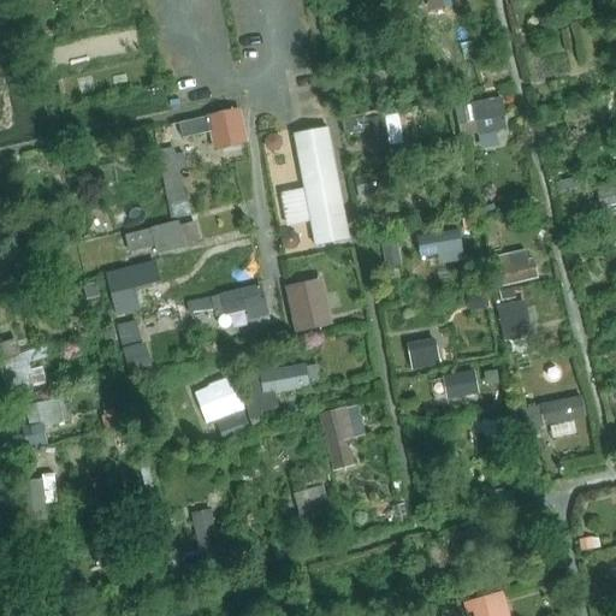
[(385,73),(359,76),(361,94),(388,92),(385,73)]
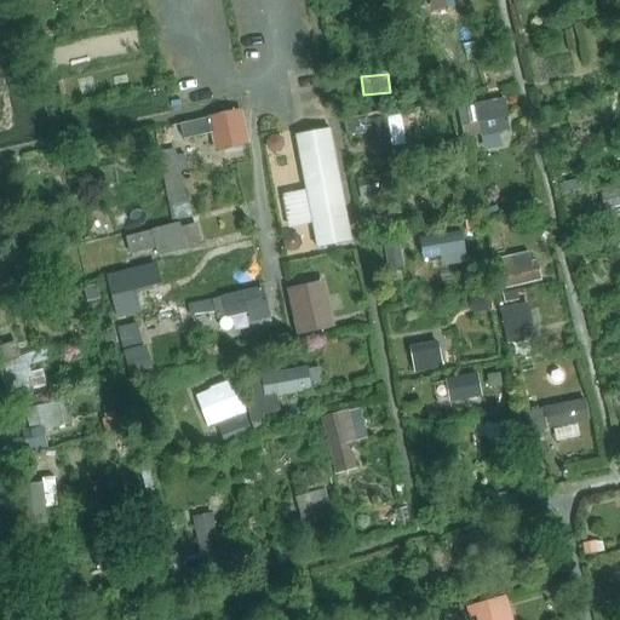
[(475,105),(481,137),(510,131),(503,99),(475,105)]
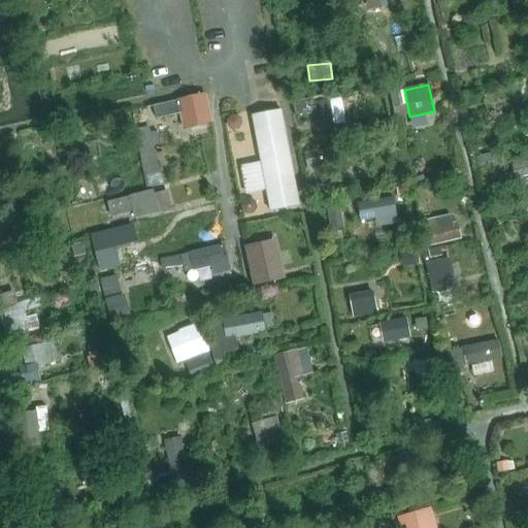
[(204,95),(154,106),(156,119),(182,113),(183,120),(208,113),(204,95)]
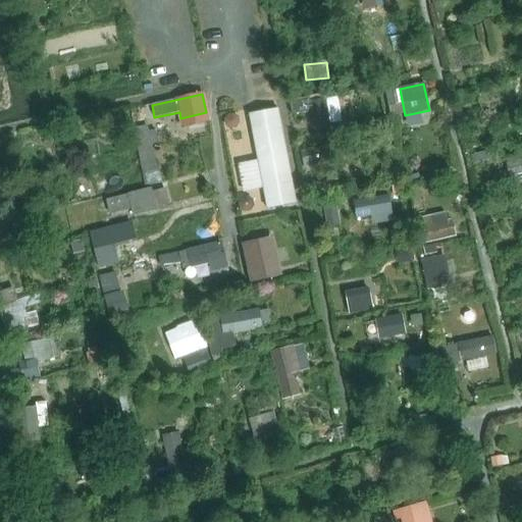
[(308,98),(290,100),(292,114),(311,112),(313,126),(329,124),(325,99),(310,101),(309,102),(308,98)]
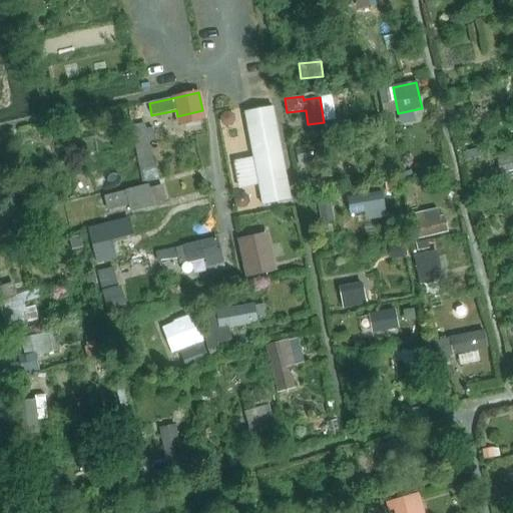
[(274,107),(272,108),(244,113),(263,206),(292,200),(274,107)]
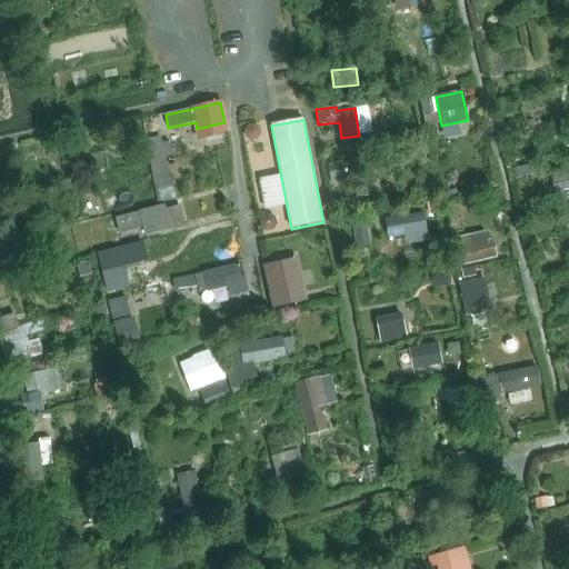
[(147,140),(146,140),(158,203),(159,202),(176,199),(173,188),(171,189),(165,157),(173,156),(170,142),(162,145),(161,138),(157,138),(147,140)]
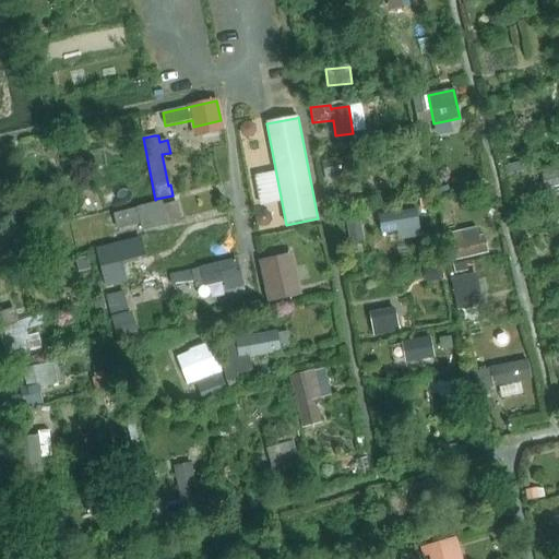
[(524,162),(504,168),(507,177),(526,171),(524,162)]
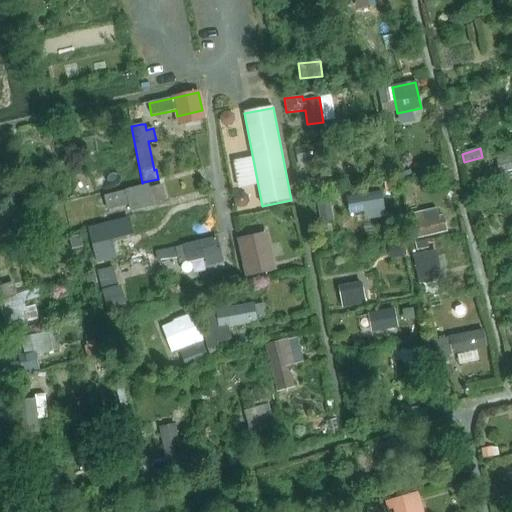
[(511,157),(497,160),(499,172),(511,169),(511,157)]
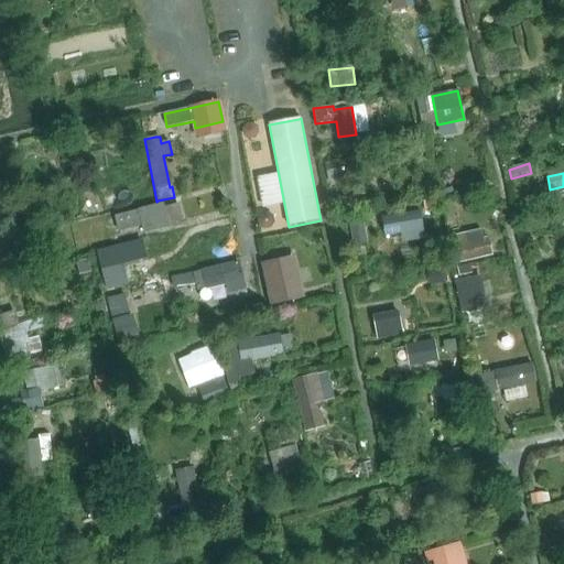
[(0,228),(3,227),(1,217),(12,214),(6,187),(0,187),(0,228)]
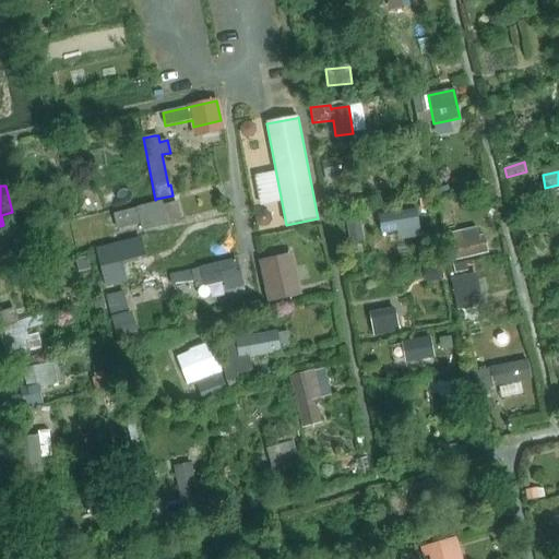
[(340,197),(330,199),(333,210),(343,207),(340,197)]
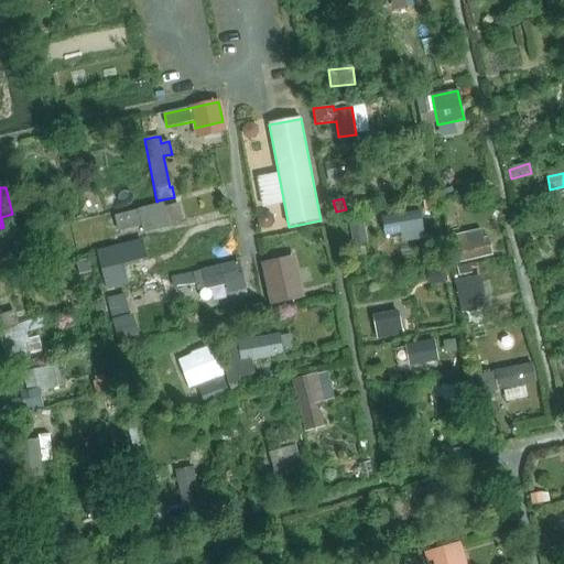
[(116,216),(115,217),(118,232),(142,227),(144,234),(170,228),(164,204),(138,209),(138,212),(116,216)]
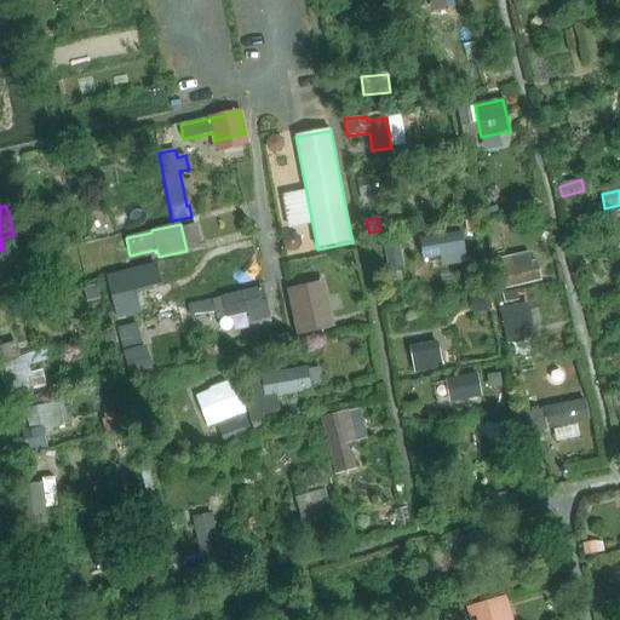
[(460,233),(420,240),(423,258),(464,251),(460,233)]
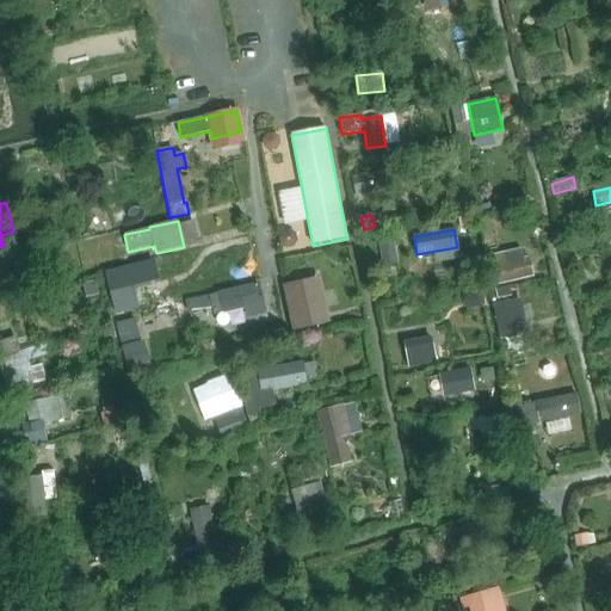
[(393,241),(378,245),(383,269),(399,265),(393,241)]
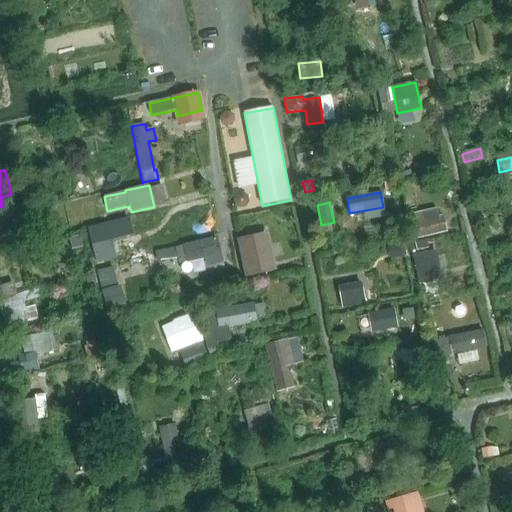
[(420,213),(409,215),(414,239),(446,232),(443,216),(422,221),(420,213)]
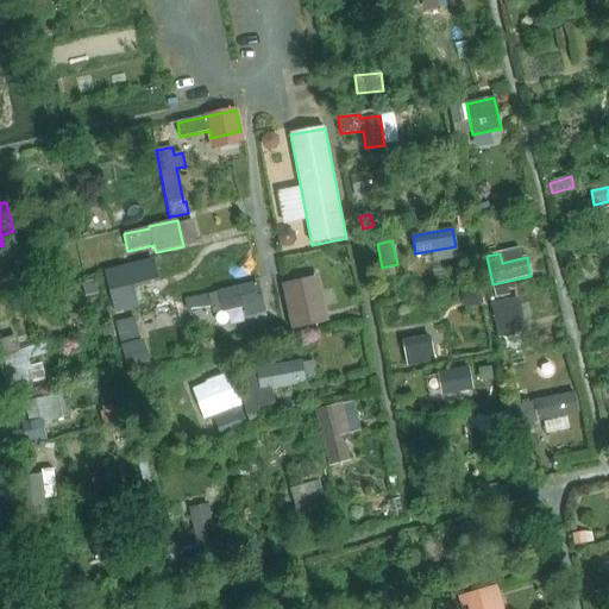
[(152,259),(104,271),(114,314),(139,308),(135,289),(158,283),(152,259)]
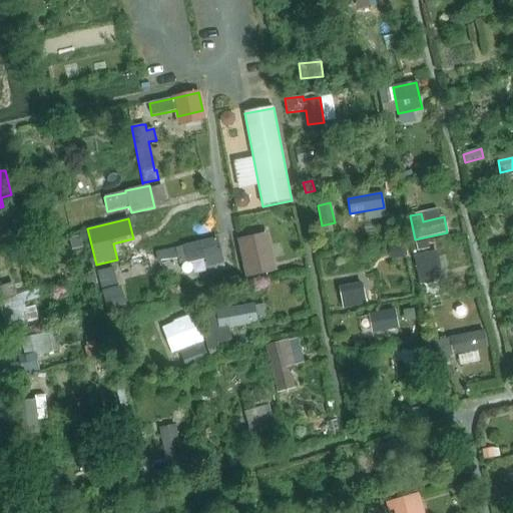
[(267,233),(238,239),(246,277),(275,271),(267,233)]
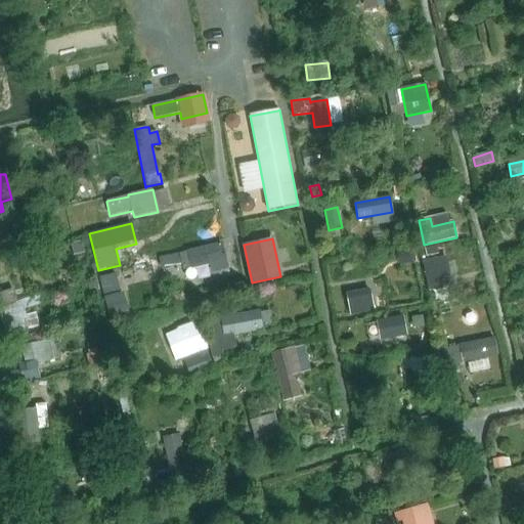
[(72,244),(74,256),(85,254),(82,241),(72,244)]
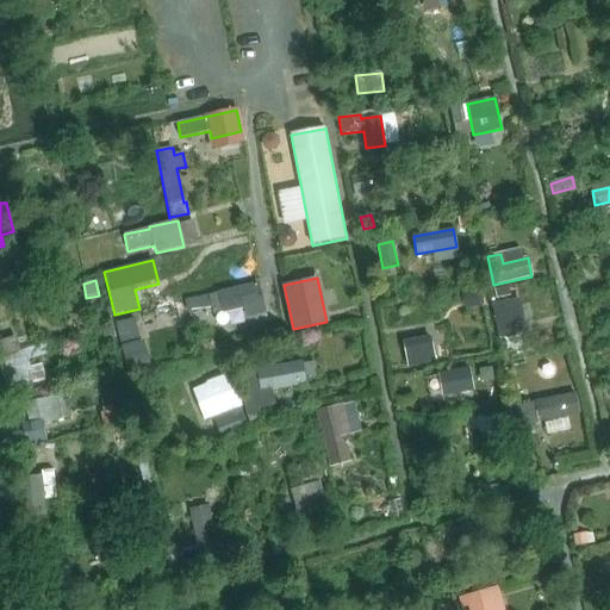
[(259,284),(209,296),(212,315),(244,307),(246,316),(266,311),(259,284)]
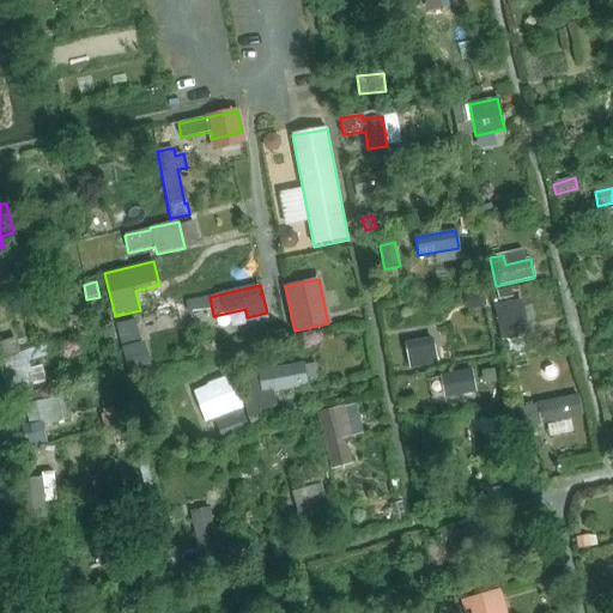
[(511,289),(498,292),(499,301),(514,297),(511,289)]
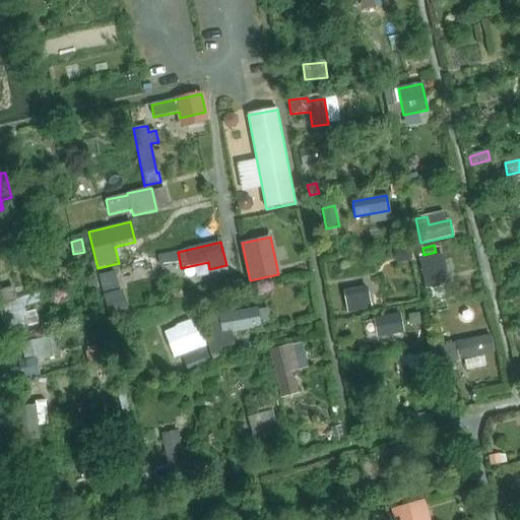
[(408,248),(394,250),(396,264),(410,262),(408,248)]
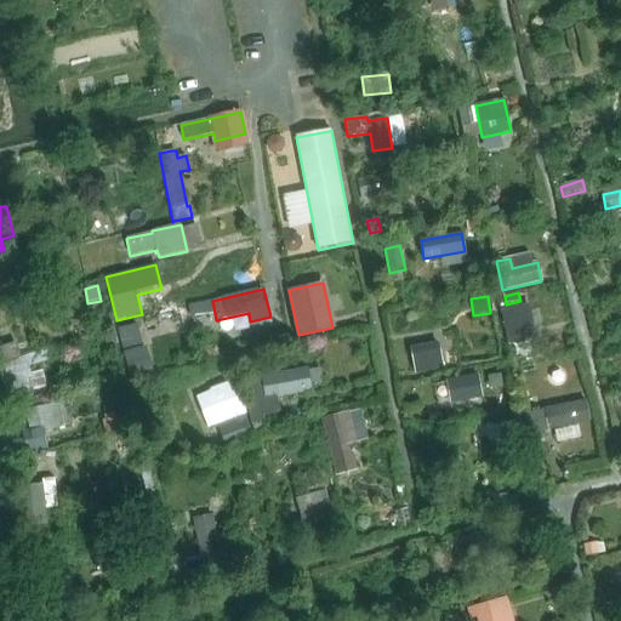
[(0,329),(30,322),(26,297),(0,302),(0,329)]
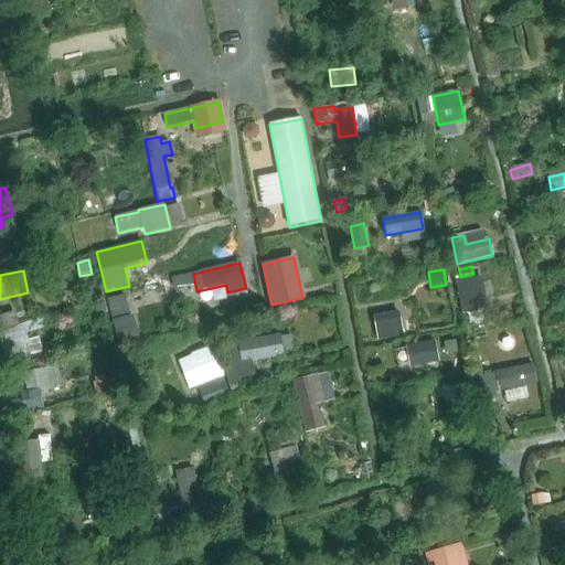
[(457,281),(456,281),(462,313),(464,313),(486,309),(479,277),(457,281)]
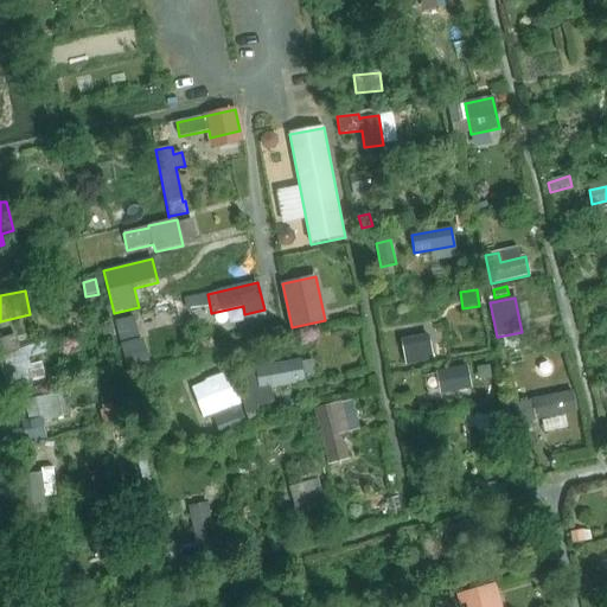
[(133,318),(115,321),(120,339),(138,334),(133,318)]
